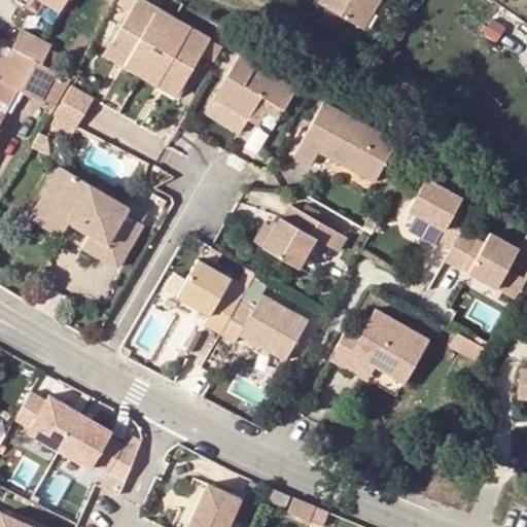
[(38,0),(65,14),(72,0),(38,0)]
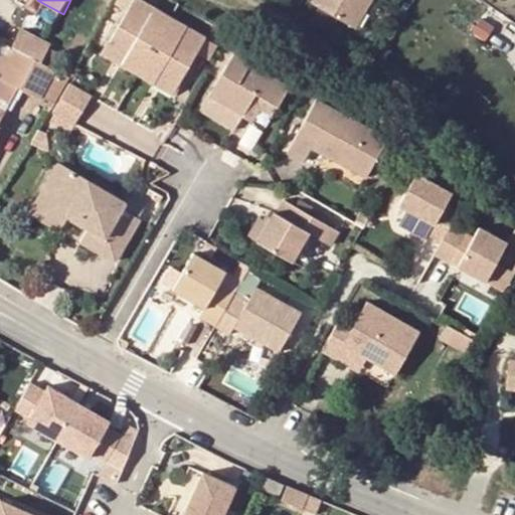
[(120,9),(110,27),(129,38),(123,47),(140,57),(155,66),(160,57),(179,68),(191,48),(206,57),(214,42),(166,14),(140,0),(114,0),(112,4),(120,9)]
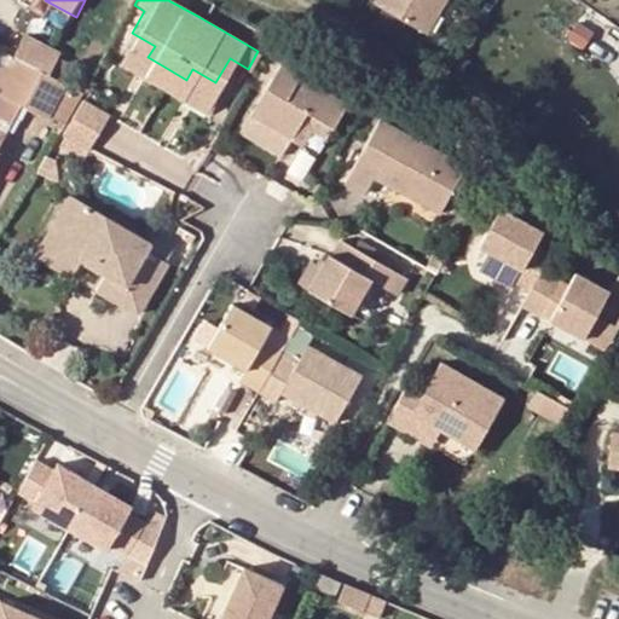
[(374,0),(371,6),(423,36),(444,0),(374,0)]
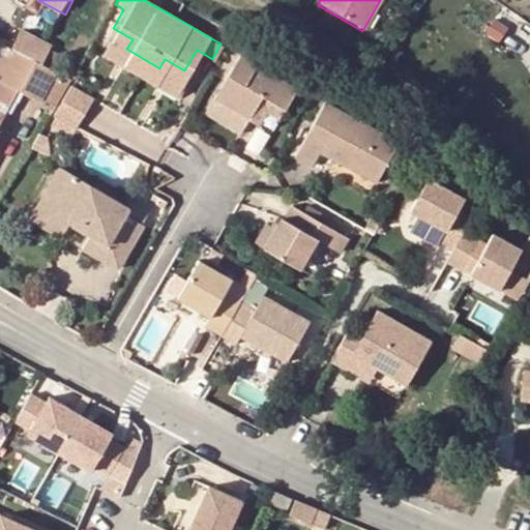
[(126,49),(133,39),(113,28),(107,37),(126,49)]
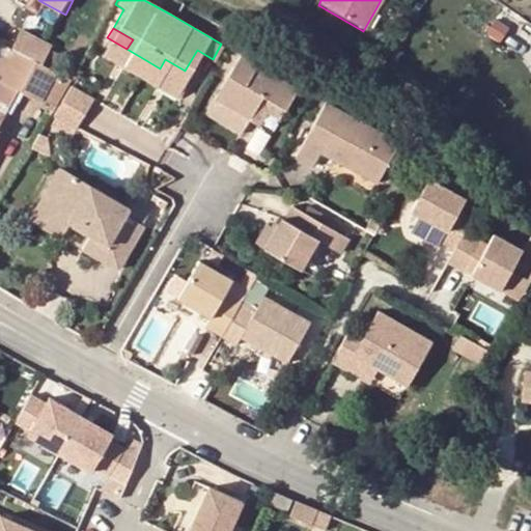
[(25,51),(55,67),(61,56),(31,40),(25,51)]
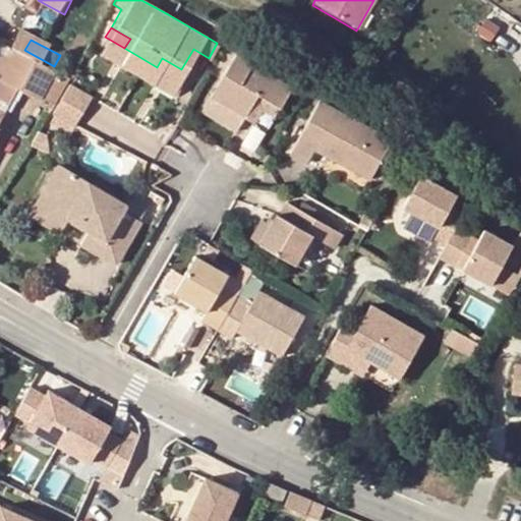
[(21,56),(13,52),(0,77),(0,80),(15,90),(37,100),(54,66),(24,50),(21,56)]
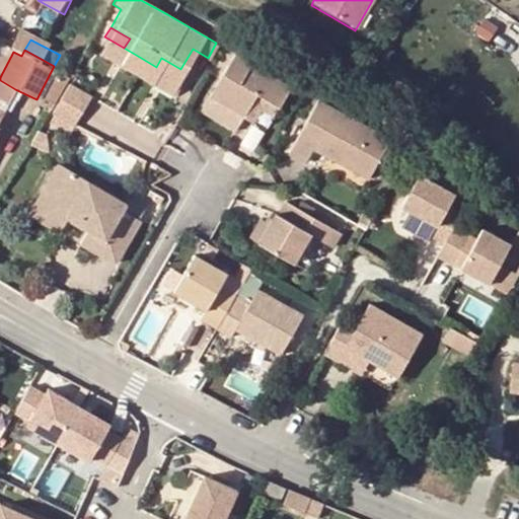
[(235,55),(203,113),(236,132),(246,115),(258,94),(278,106),(290,87),(235,55)]
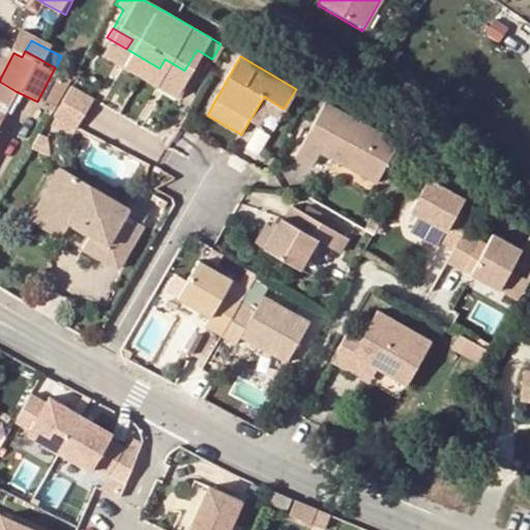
[(184,70),(165,59),(159,68),(181,79),(184,70)]
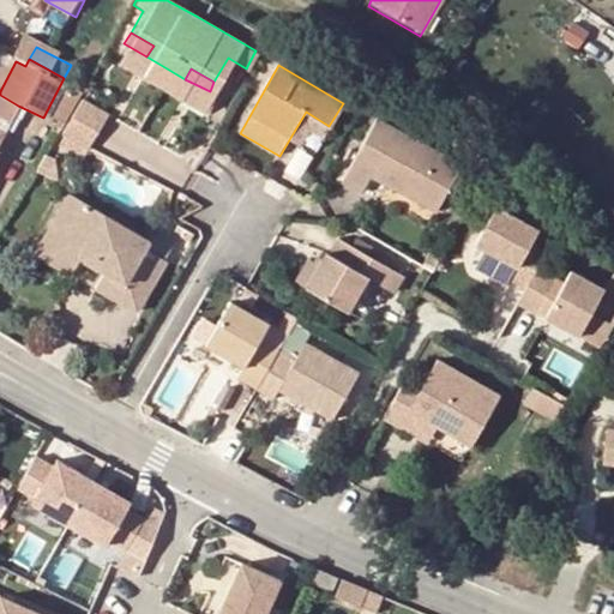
[(68,119),(90,131),(110,97),(89,84),(86,88),(68,119)]
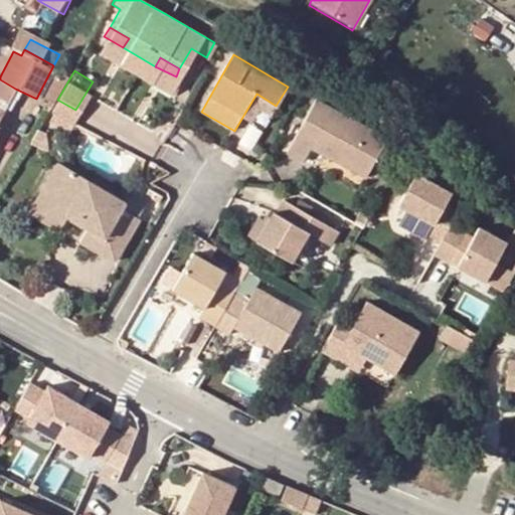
[(57,100),(72,73),(68,71),(53,98),(57,100)]
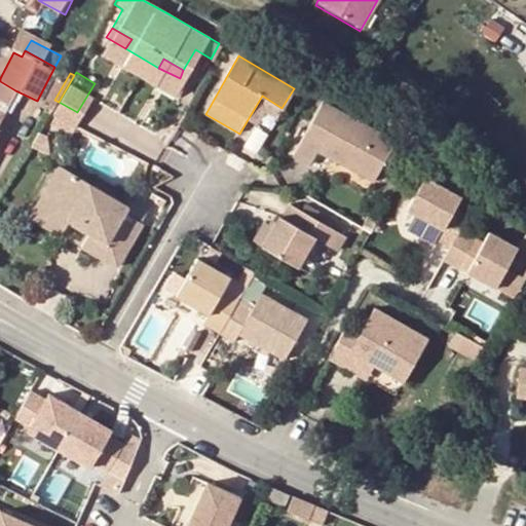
[(0,81),(0,107),(7,111),(15,90),(0,81)]
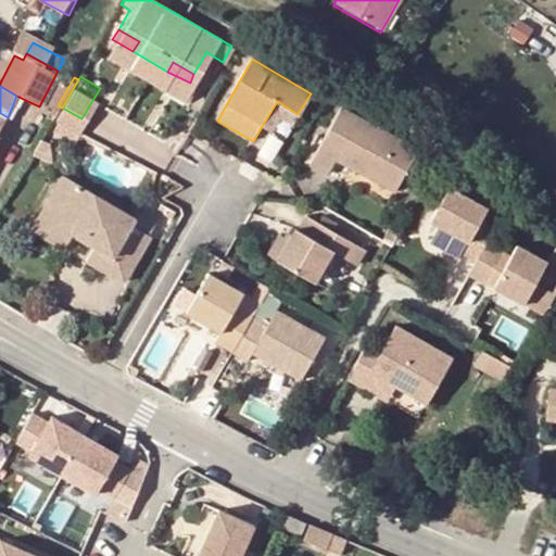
[(298,114),(277,101),(264,123),(274,127),(278,119),(291,126),(298,114)]
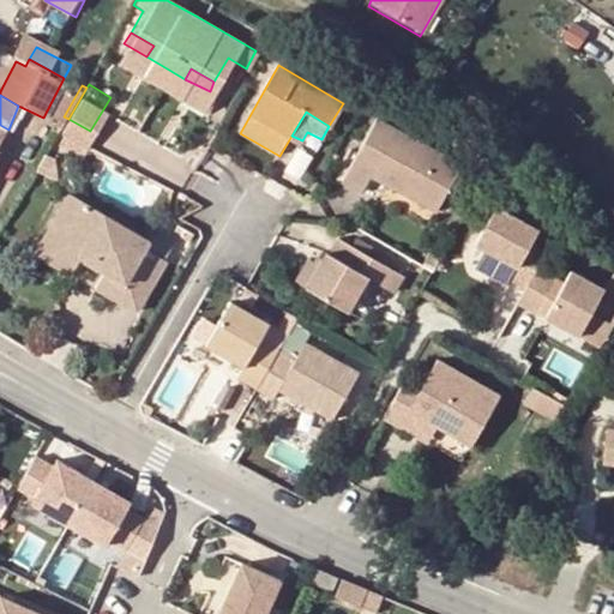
[(375,180),(411,200),(415,193),(441,209),(464,170),(383,121),(348,184),(367,194),(375,180)]
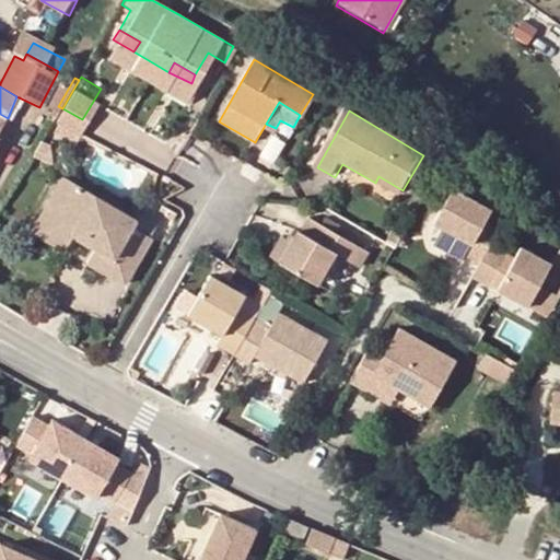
[(399,196),(403,190),(378,176),(375,183),(399,196)]
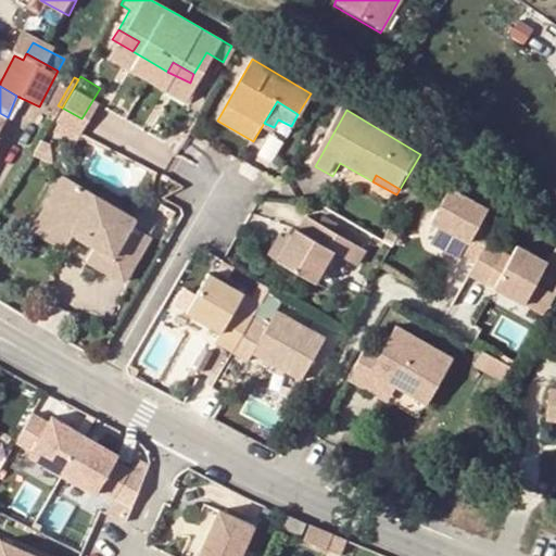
[(63,176),(41,213),(73,231),(96,244),(114,255),(110,263),(127,274),(150,235),(133,226),(136,218),(63,176)]
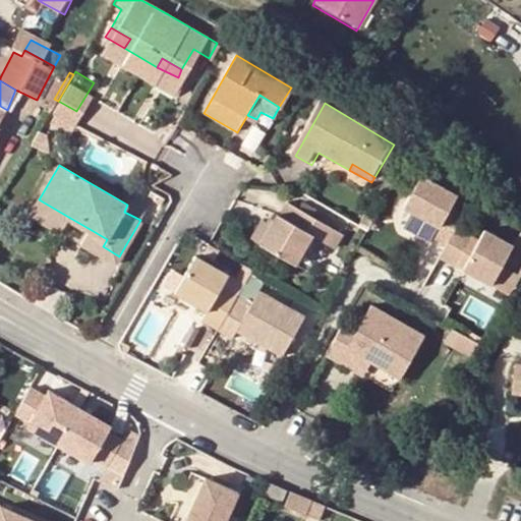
[(435,236),(449,244),(442,257),(460,267),(461,264),(476,236),(459,227),(467,213),(454,206),(459,196),(421,177),(405,208),(440,226),(435,236)]
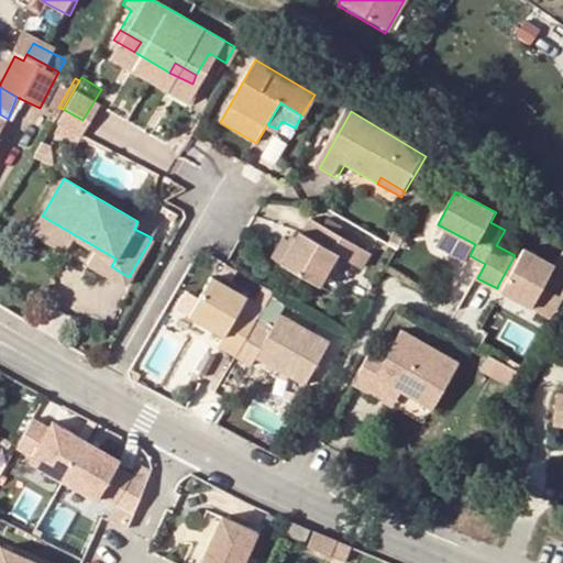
[(138,221),(134,229),(152,238),(163,219),(145,208),(138,221)]
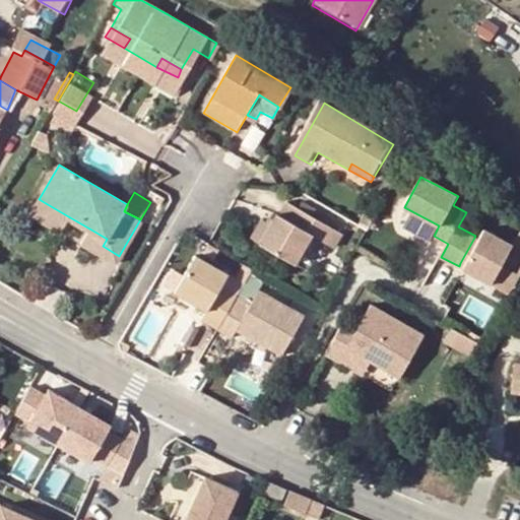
[(59,232),(68,216),(39,199),(30,214),(59,232)]
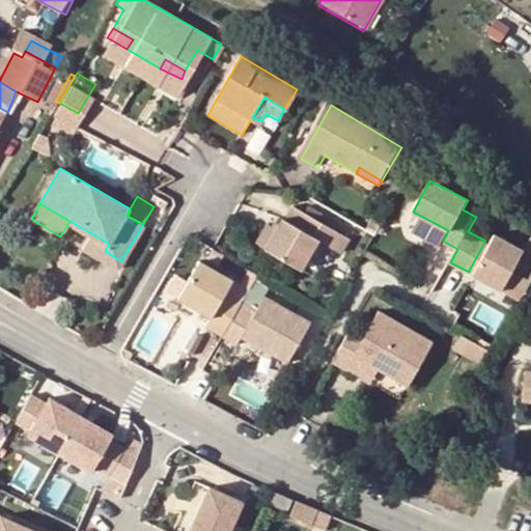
[(340,250),(348,235),(296,204),(288,218),(284,216),(268,246),(302,266),(318,238),(340,250)]
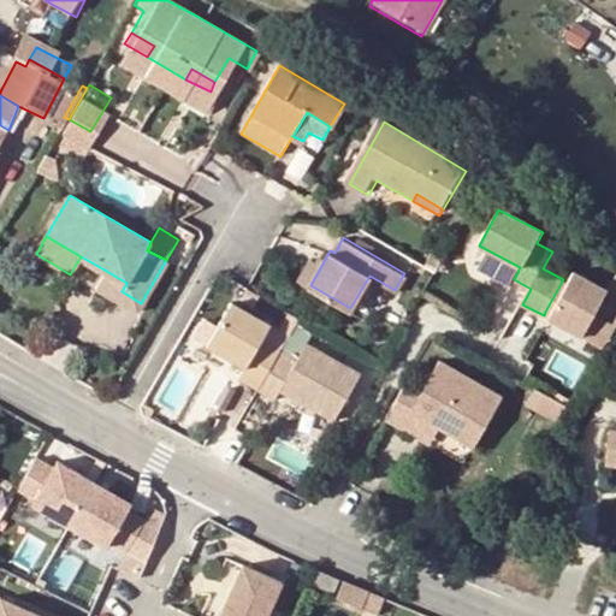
[(116,301),(122,291),(126,283),(106,271),(95,289),(116,301)]
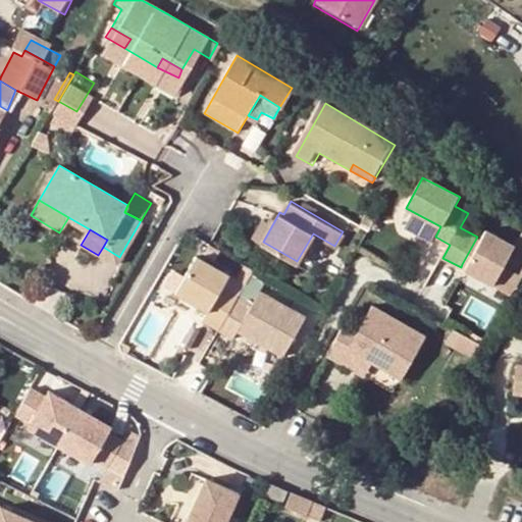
[(489,229),(484,240),(469,267),(498,283),(519,246),(489,229)]
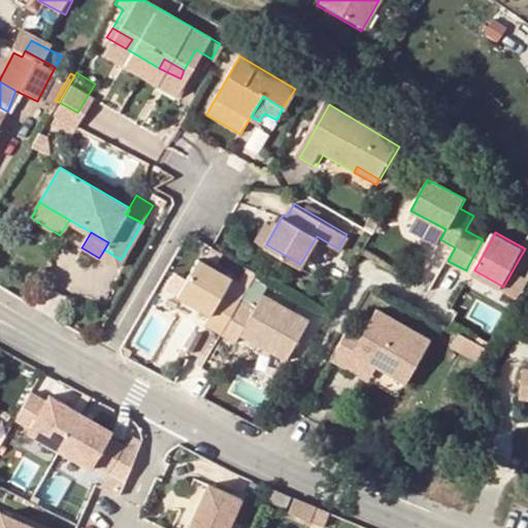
[(490,242),(483,239),(467,267),(474,270),(490,242)]
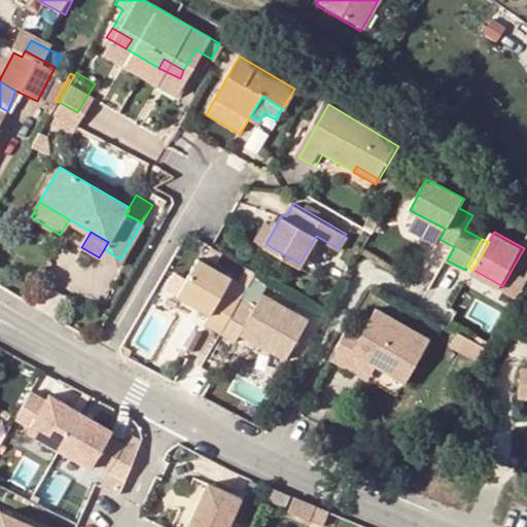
[(99,257),(116,268),(120,259),(104,249),(99,257)]
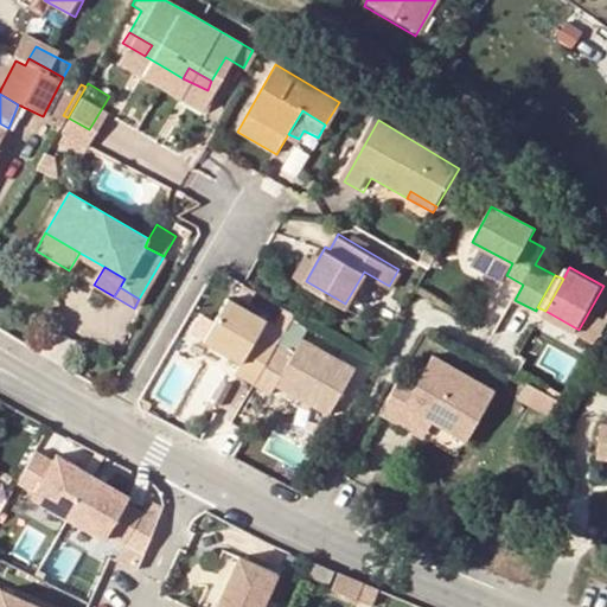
[(240,360),(235,371),(255,382),(276,345),(278,343),(257,332),(264,319),(229,299),(206,342),(240,360)]
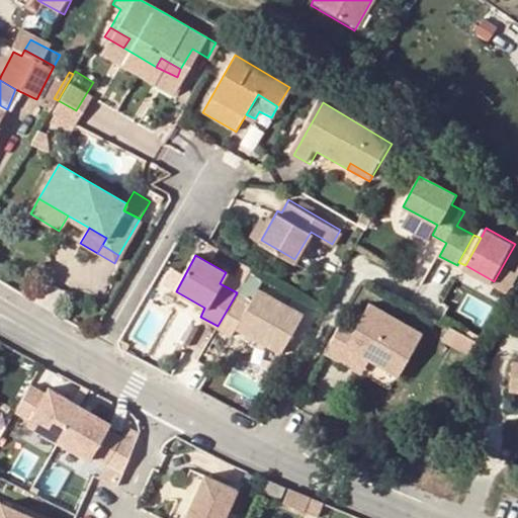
[(260,290),(252,305),(236,294),(218,326),(234,335),(237,329),(283,354),(305,317),(260,290)]
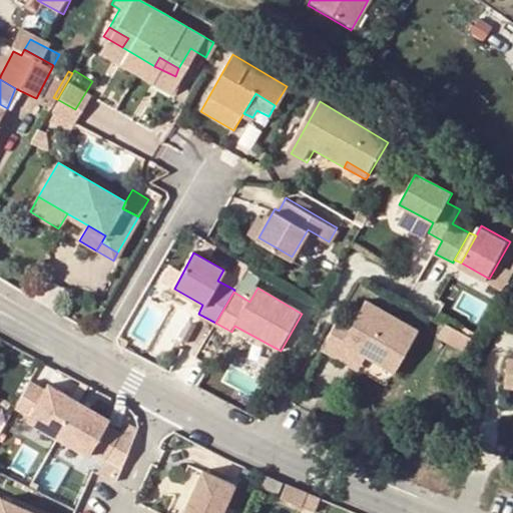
[(321,350),(337,359),(341,352),(345,344),(367,355),(398,371),(421,331),(367,301),(352,328),(337,321),(321,350)]
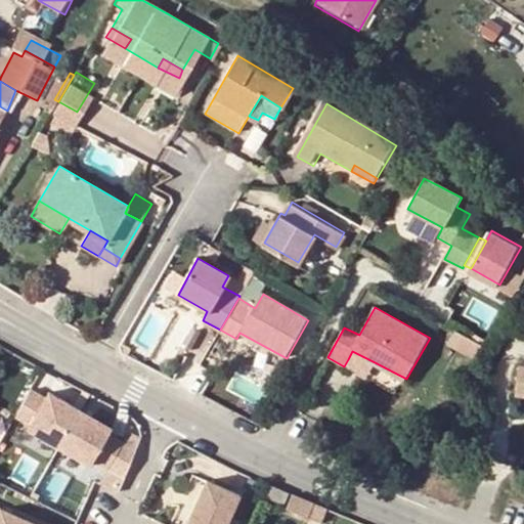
[(375,362),(352,351),(348,359),(370,370),(375,362)]
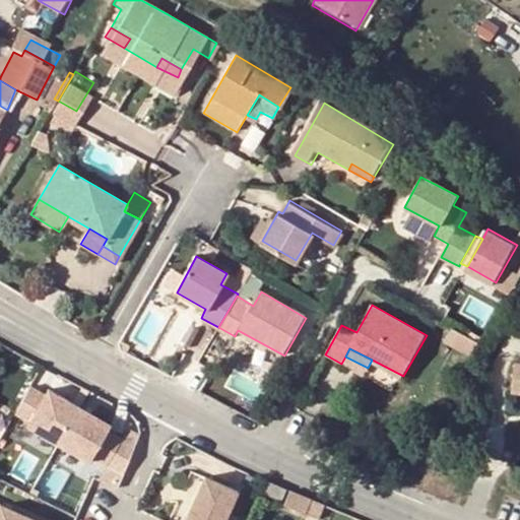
[(30,388),(15,415),(29,424),(27,428),(58,446),(79,408),(49,391),(45,396),(30,388)]
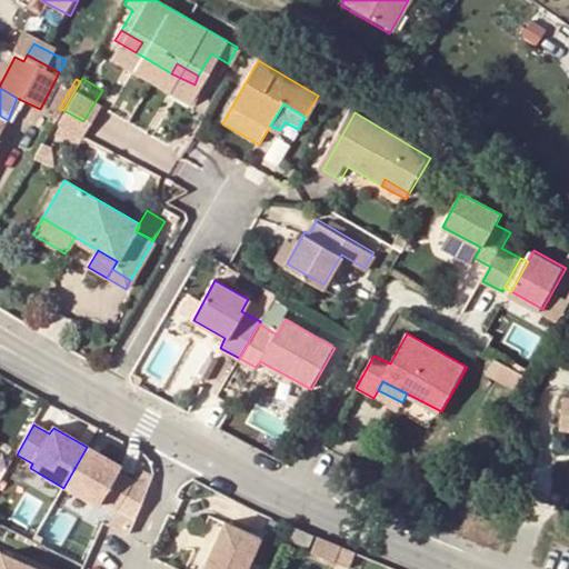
[(87,447),(63,488),(98,508),(101,502),(117,511),(133,482),(118,472),(121,467),(87,447)]
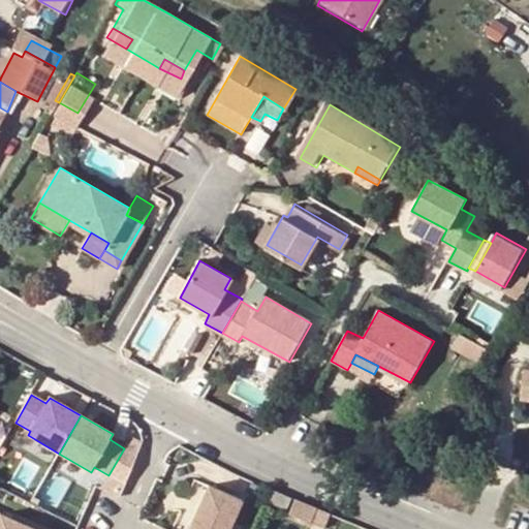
[(229,528),(243,500),(210,486),(189,528),(168,528),(163,527),(162,528),(229,528)]
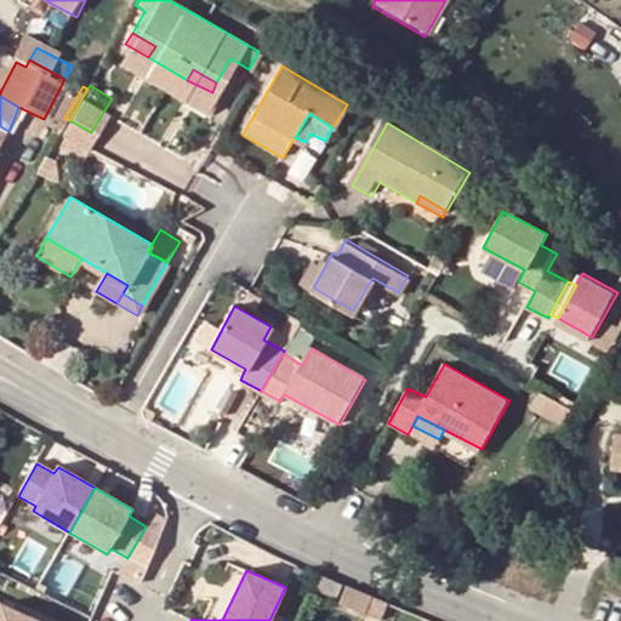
[(322,577),(315,588),(337,599),(343,587),(322,577)]
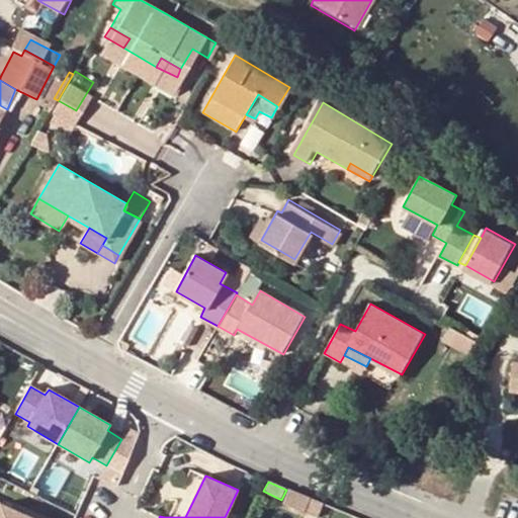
[(290,493),(285,505),(303,512),(309,500),(290,493)]
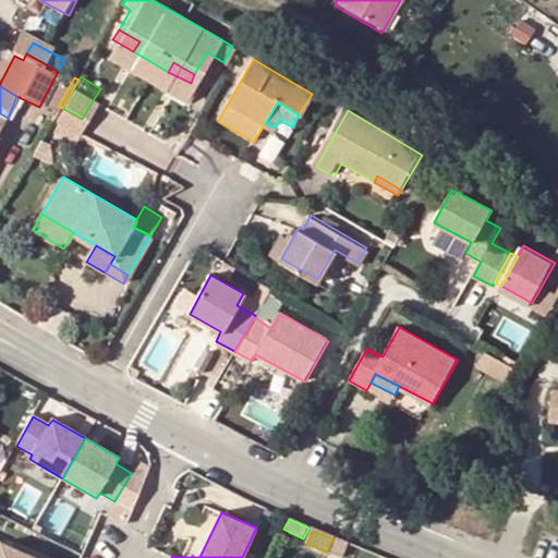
[(0,557),(41,557),(0,538),(0,557)]
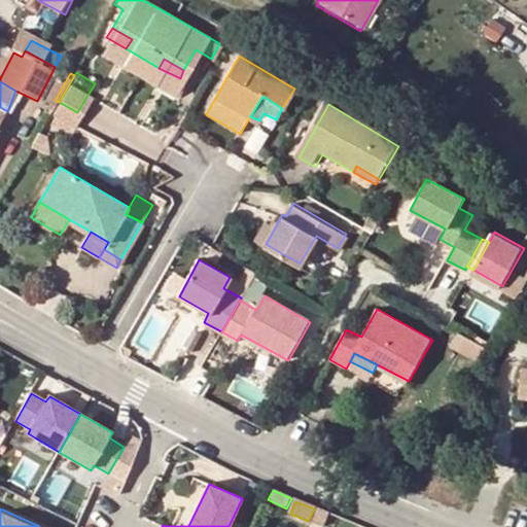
[(321,526),(327,514),(314,508),(308,521),(321,526)]
